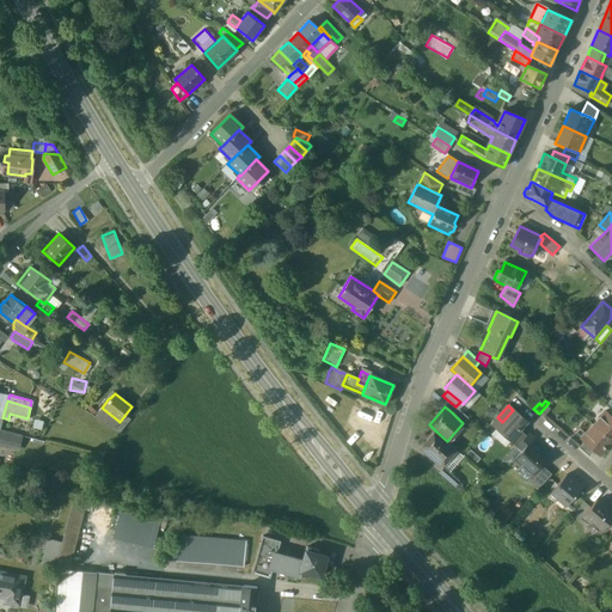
[(118,421),(102,408),(96,415),(114,428),(118,421)]
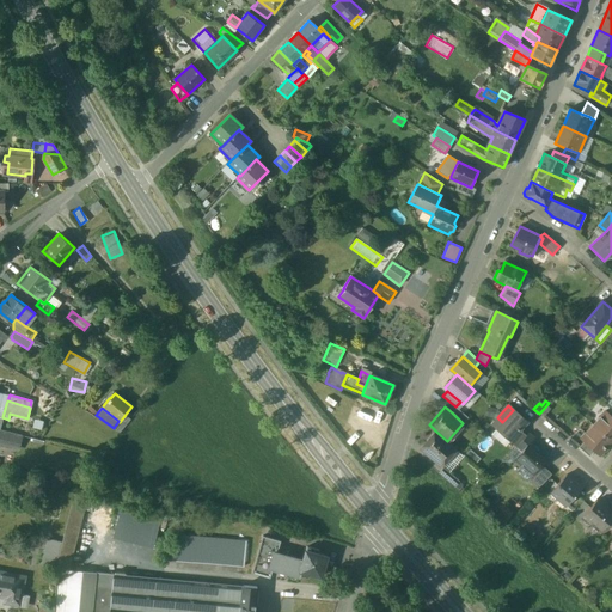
[(467,417),(456,408),(452,412),(463,423),(467,417)]
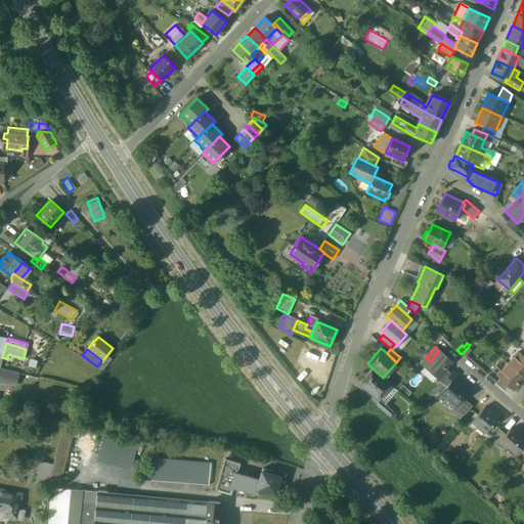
[(430,361),(425,367),(437,378),(445,368),(451,361),(439,351),(430,361)]
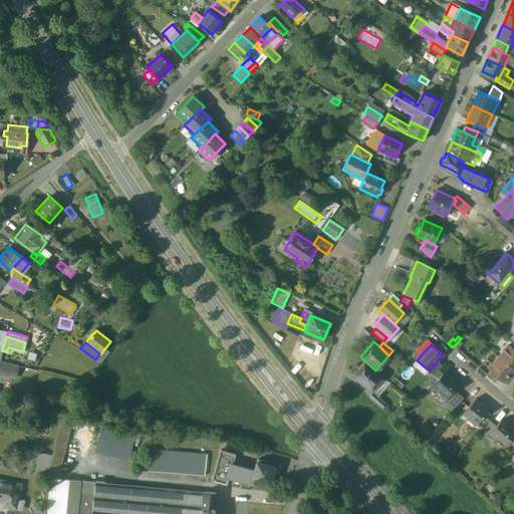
[(513,349),(511,347),(511,346),(506,352),(504,350),(498,357),(512,370),(513,368),(513,349)]
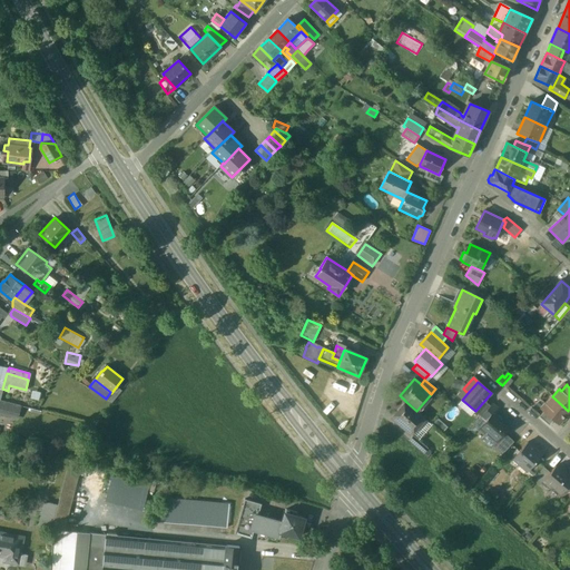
[(115,389),(111,393),(110,392),(106,399),(111,402),(119,393),(115,389)]
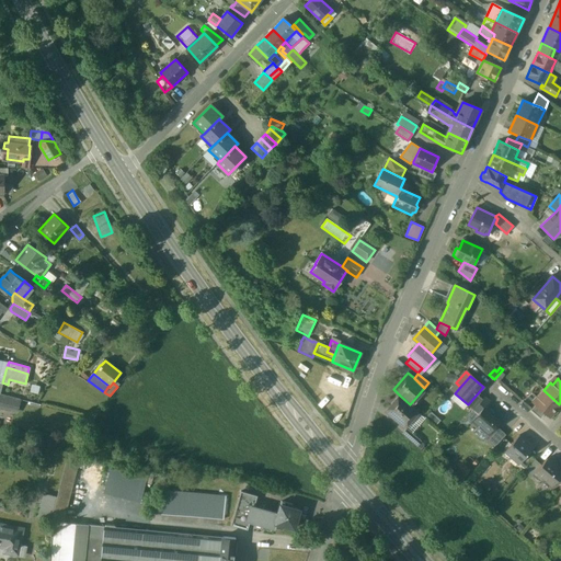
[(559,404),(544,390),(536,398),(539,400),(535,405),(545,414),(548,418),(559,404)]
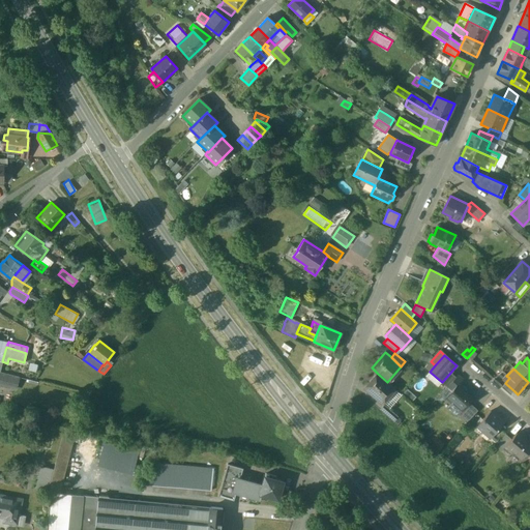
[(0,372),(0,379),(17,384),(19,377),(0,372)]
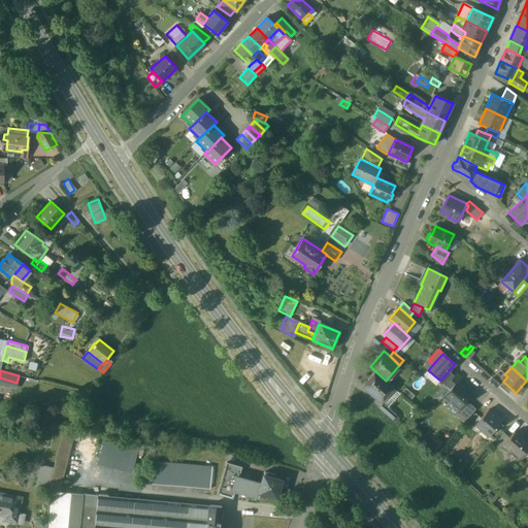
[(455,375),(449,371),(440,381),(439,382),(446,387),(455,375)]
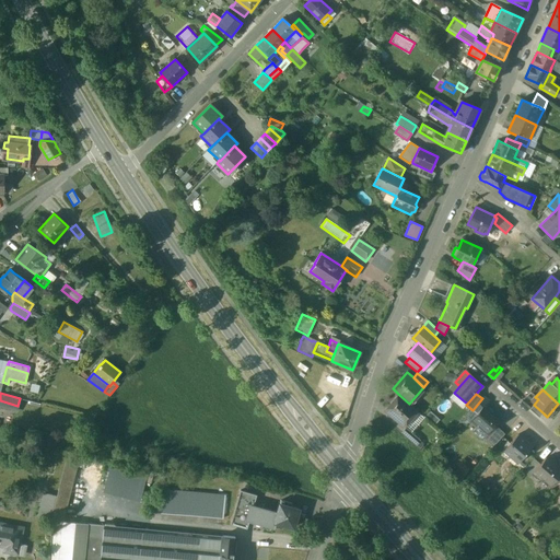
[(399,395),(385,410),(404,426),(417,410),(409,404),(399,395)]
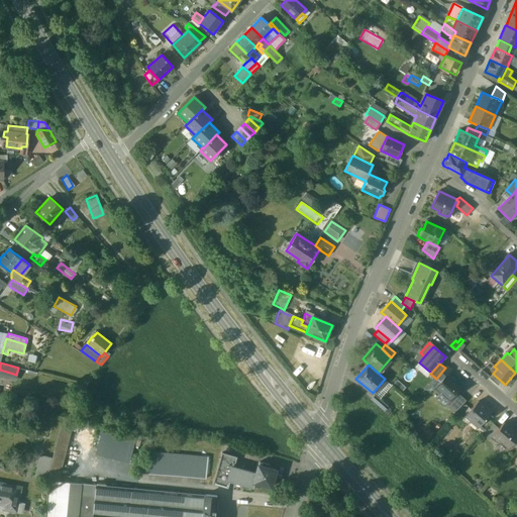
[(445,368),(436,379),(440,382),(446,376),(447,376),(451,372),(446,367),(445,368)]
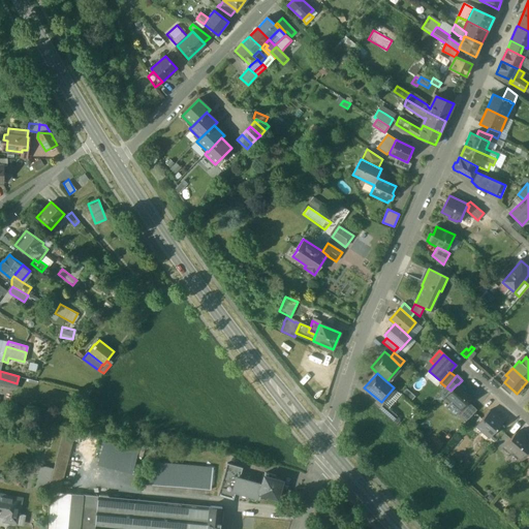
[(0,385),(16,390),(17,383),(0,378),(0,385)]
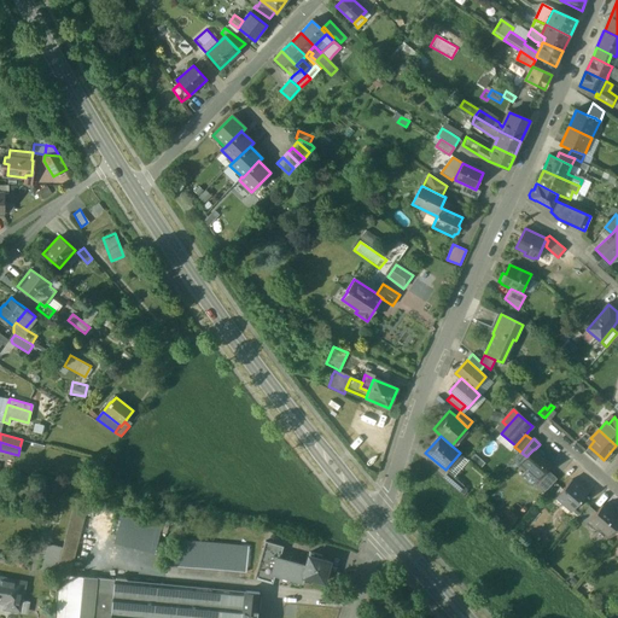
[(600,456),(589,447),(584,453),(595,461),(600,456)]
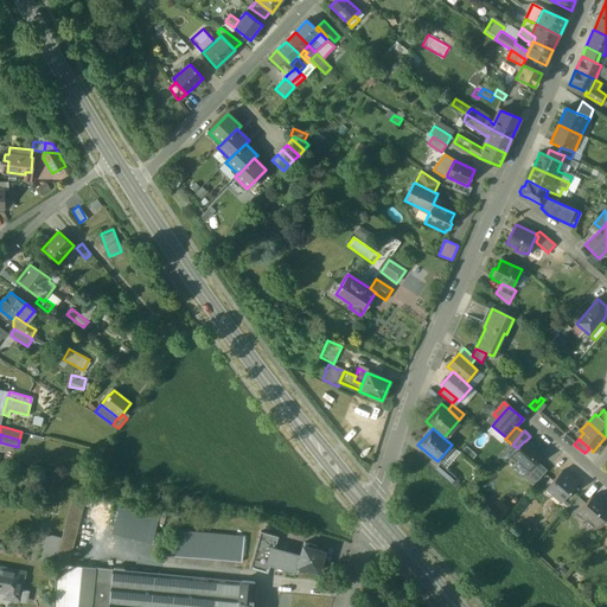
[(517,448),(510,457),(528,472),(542,457),(525,441),(524,441),(517,448)]
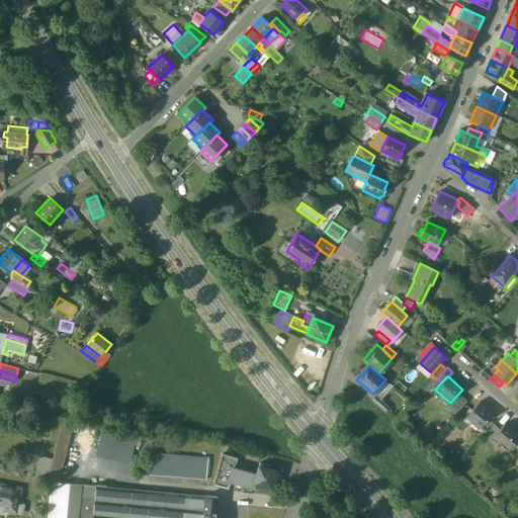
[(389,407),(375,395),(370,401),(384,413),(389,407)]
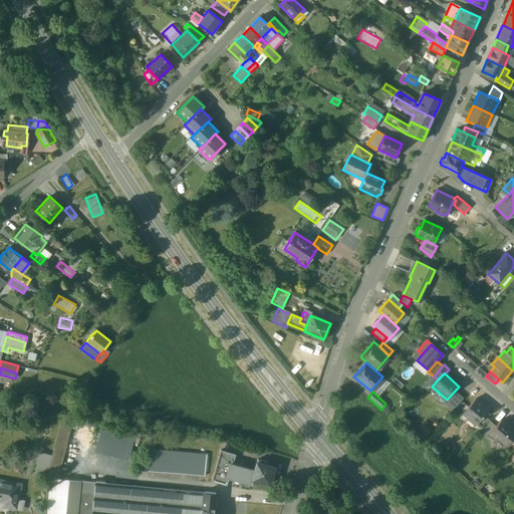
[(481,403),(476,398),(462,413),(469,419),(471,416),(477,422),(489,408),(482,402),(481,403)]
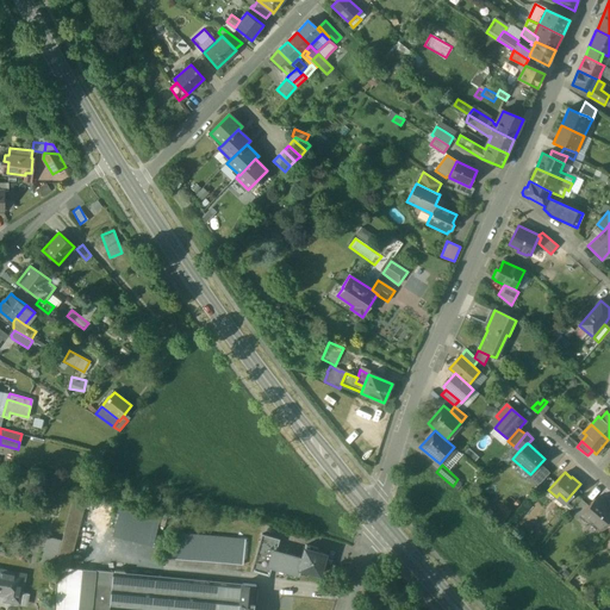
[(75,491),(58,556),(57,567),(68,568),(87,493),(75,491)]
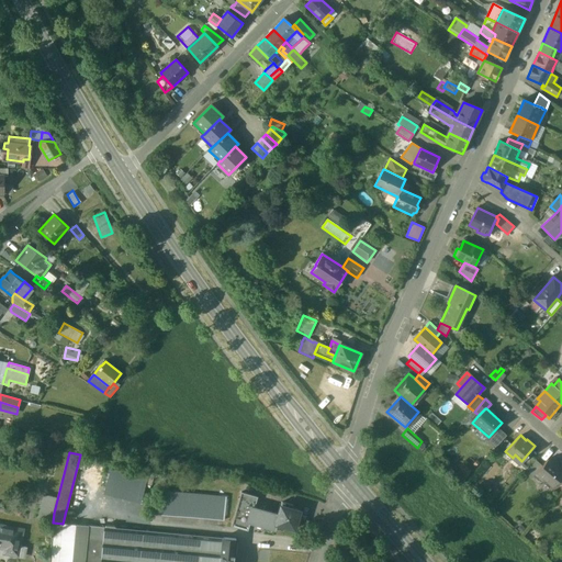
[(561,475),(561,472),(548,459),(541,465),(534,474),(535,474),(541,481),(543,479),(552,486),(561,475)]
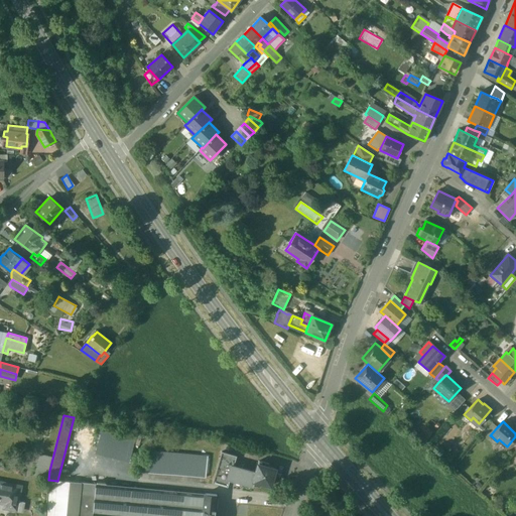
[(493,423),(483,434),(487,439),(491,435),(490,435),(497,427),(493,423)]
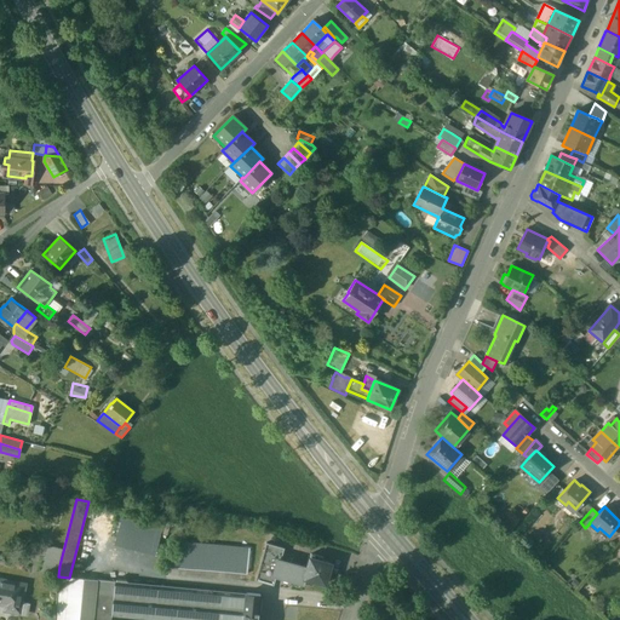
[(510,511),(504,516),(511,524),(517,520),(510,511)]
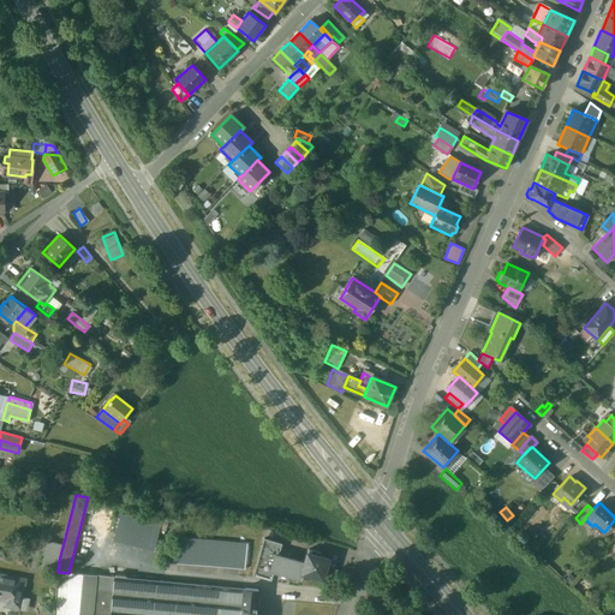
[(119,509),(111,539),(151,549),(159,519),(119,509)]
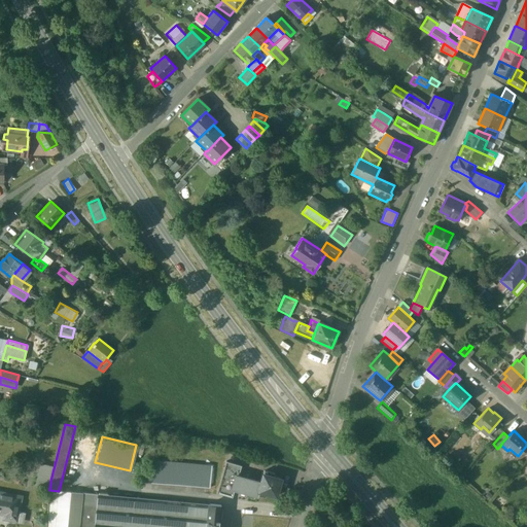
[(143,483),(210,489),(212,466),(150,461),(149,471),(144,471),(143,483)]
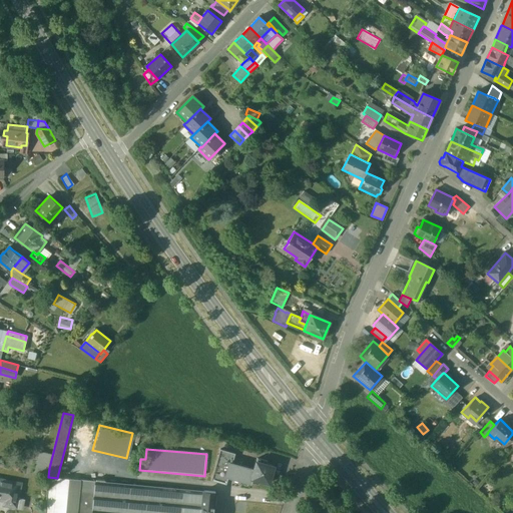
[(47,468),(50,452),(38,450),(36,465),(47,468)]
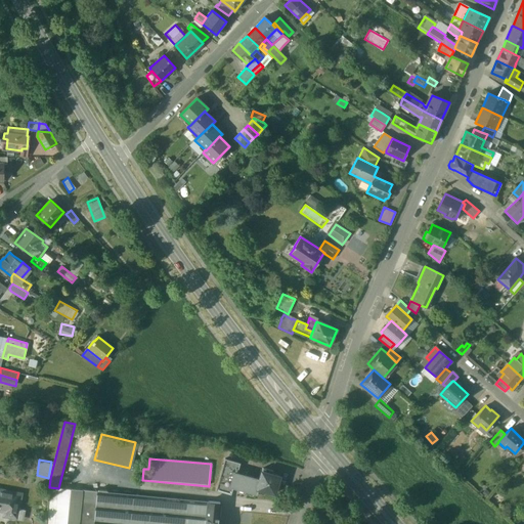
[(216,491),(231,495),(233,487),(236,475),(241,464),(224,460),(216,491)]
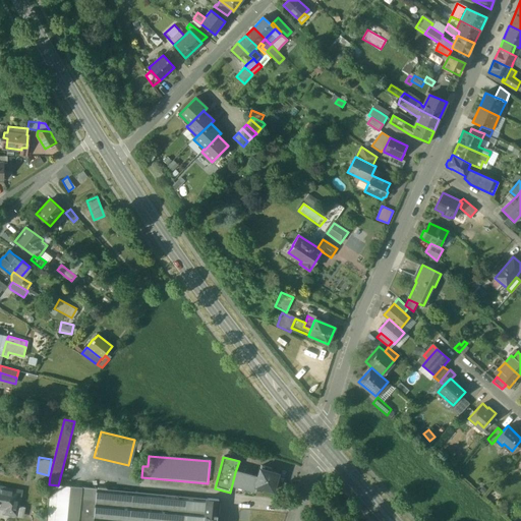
[(266,470),(261,469),(257,478),(255,486),(274,491),(278,473),(270,471),(266,470)]
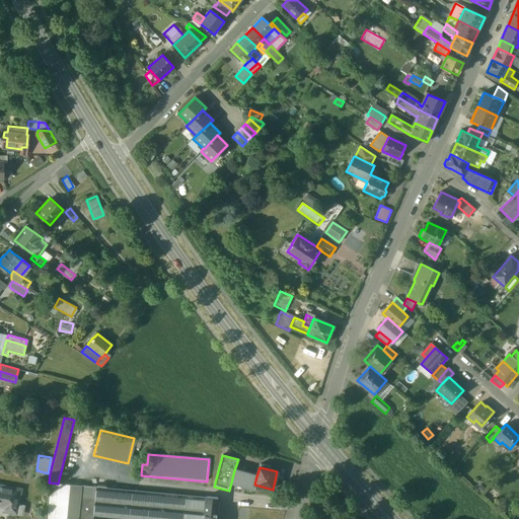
[(234,470),(231,483),(245,487),(253,489),(254,485),(256,476),(234,470)]
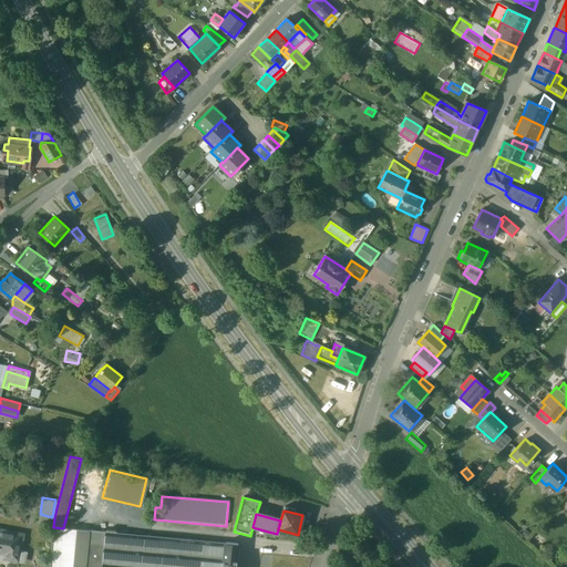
[(63,528),(53,527),(50,566),(84,566),(89,543),(103,545),(105,532),(63,528)]
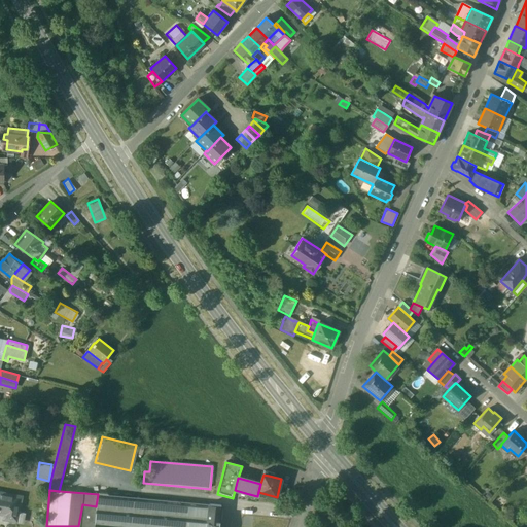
[(22,496),(0,491),(0,513),(5,514),(4,518),(16,520),(22,496)]
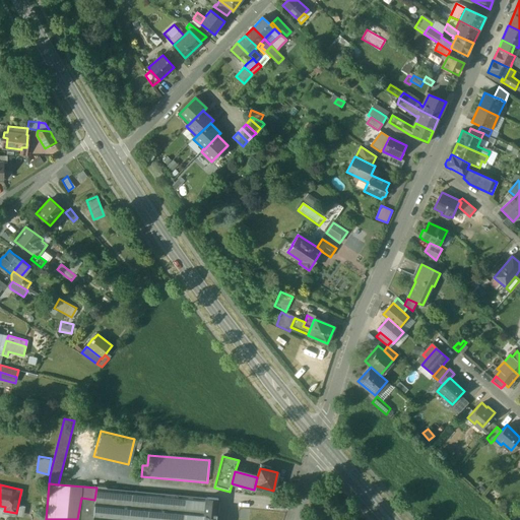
[(176,519),(179,496),(96,488),(94,500),(92,519),(176,519)]
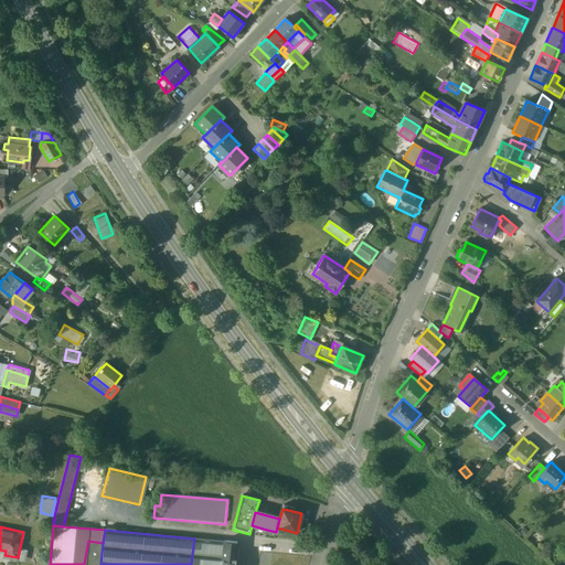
[(224,541),(194,539),(191,564),(221,564),(224,542),(224,541)]
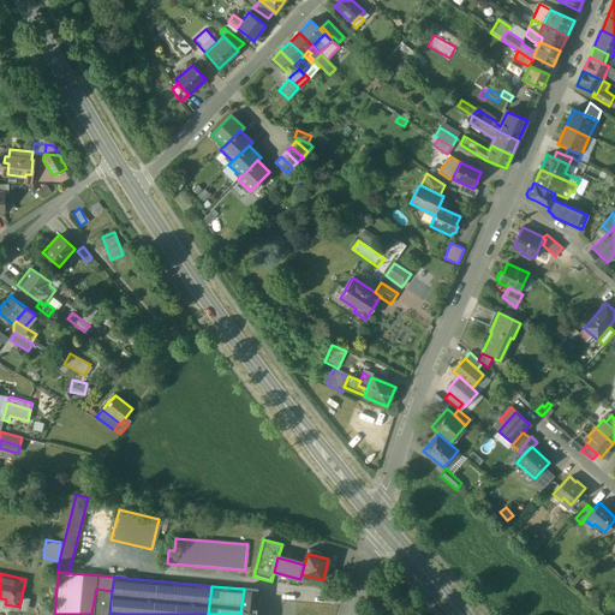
[(109,614),(112,591),(96,589),(91,614),(109,614)]
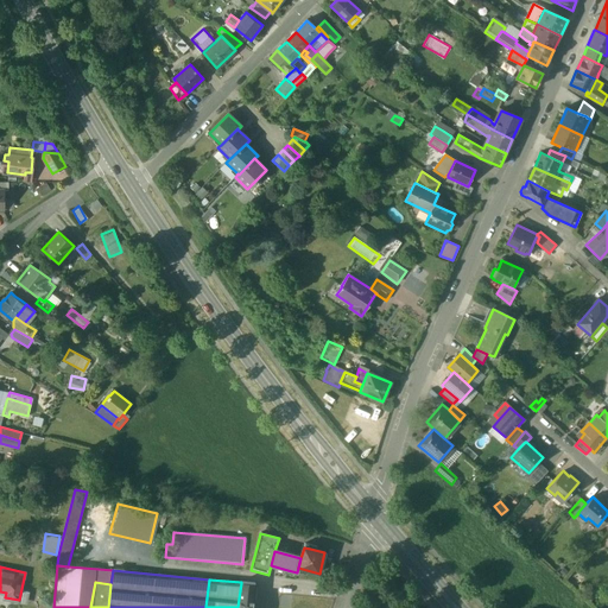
[(252,607),(255,584),(241,583),(238,607),(252,607)]
